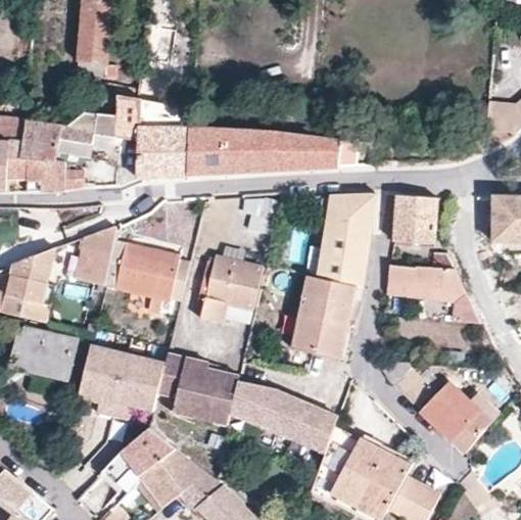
[(82,0),(76,58),(105,62),(111,0),(82,0)]
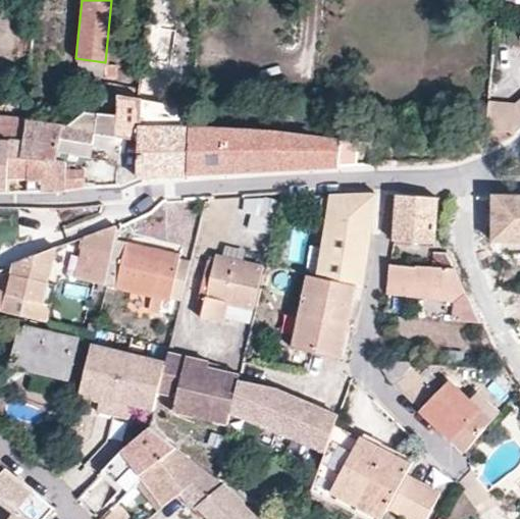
[(105,62),(75,58),(74,72),(104,74),(105,63),(105,62)]
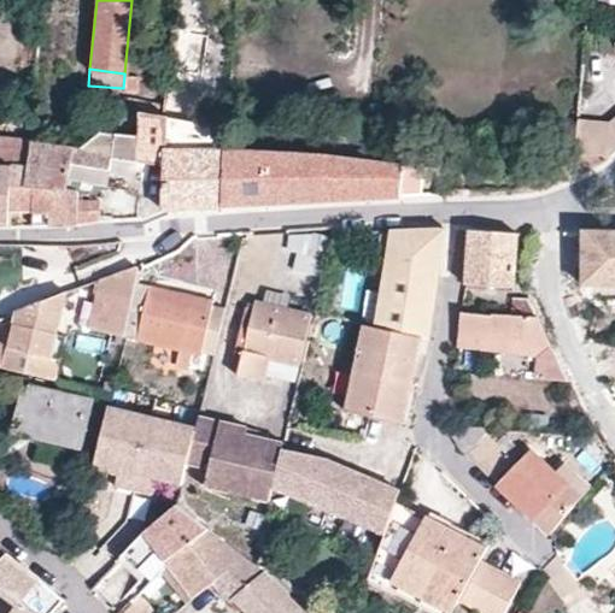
[(138,76),(124,75),(123,88),(135,90),(138,76)]
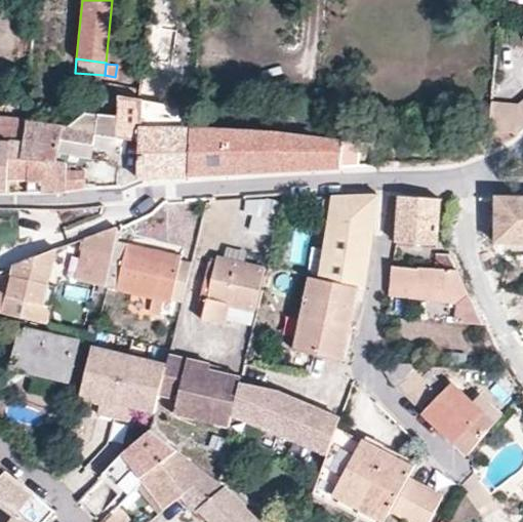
[(174,83),(139,77),(136,96),(170,104),(174,83)]
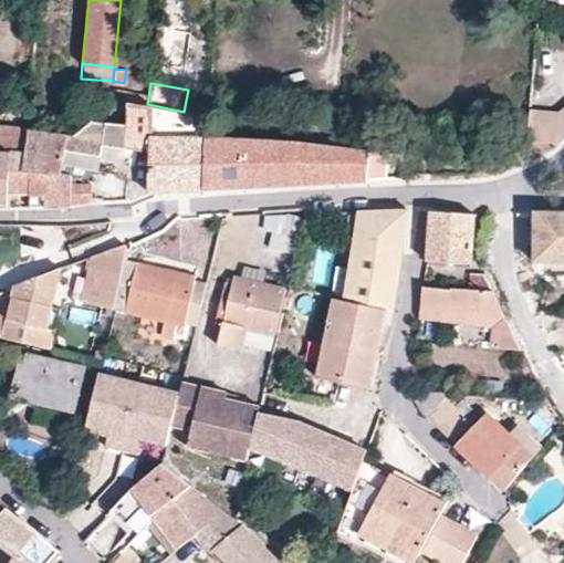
[(110,100),(126,102),(127,102),(128,90),(112,87),(110,100)]
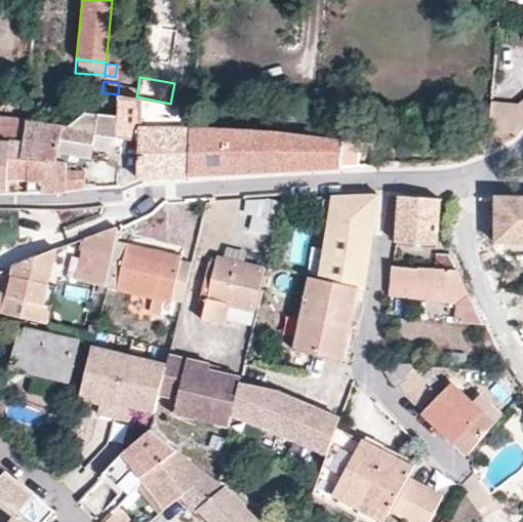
[(189,108),(170,104),(136,96),(118,94),(117,94),(116,115),(115,135),(136,138),(135,175),(141,175),(164,173),(186,173),(187,150),(189,125),(189,108)]
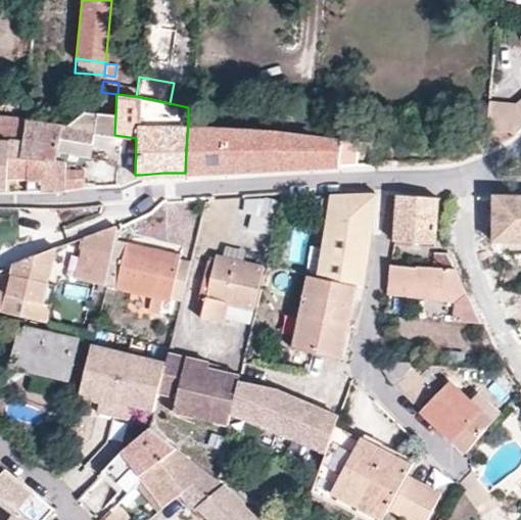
[(520,95),(514,101),(487,99),(486,100),(485,127),(486,128),(511,130),(515,130),(520,125),(520,95)]
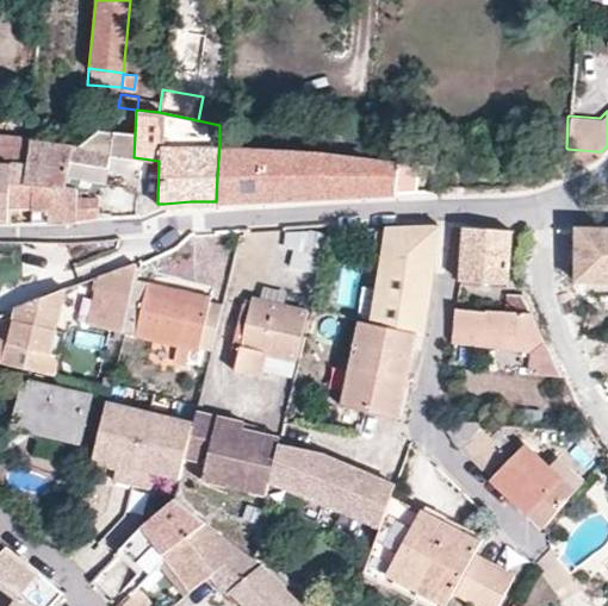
[(63,142),(29,137),(25,166),(66,174),(68,158),(107,166),(106,168),(132,173),(134,157),(135,133),(97,130),(79,144),(63,142)]
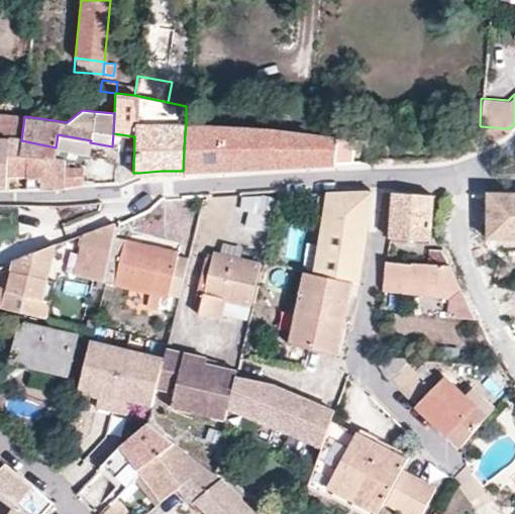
[(15,115),(0,113),(0,140),(8,141),(7,153),(26,155),(40,157),(55,158),(56,147),(21,140),(24,116),(22,116),(15,115)]
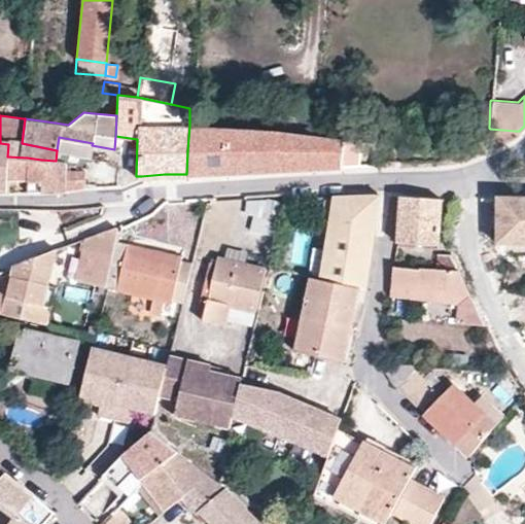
[(253,130),(189,126),(187,150),(186,174),(197,173),(226,172),(255,170),(284,169),(310,168),(340,166),(341,140),(321,138),(301,135),(284,133),(271,131),(253,130)]
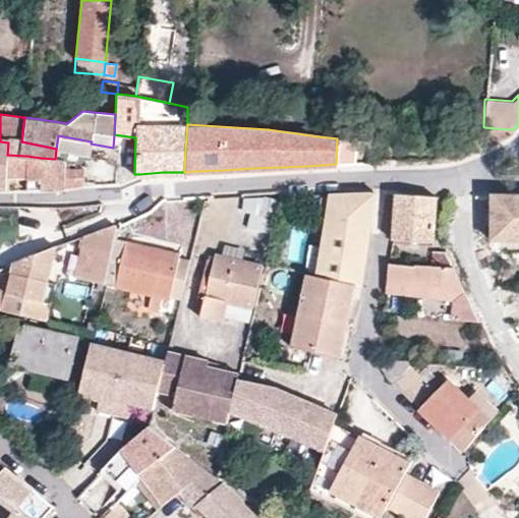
[(58,135),(56,149),(89,155),(91,144),(92,141),(58,135)]
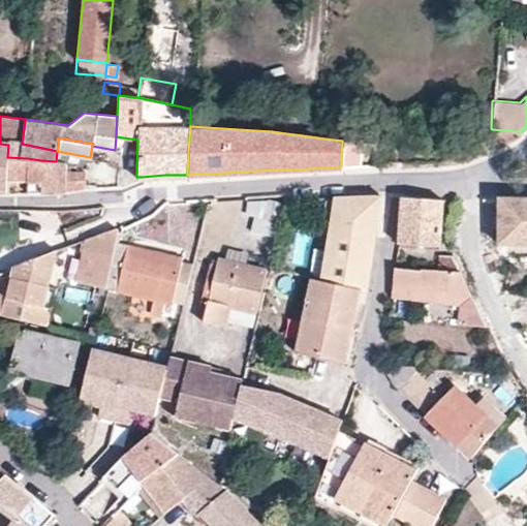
[(341,166),(360,165),(360,144),(342,141),(341,166)]
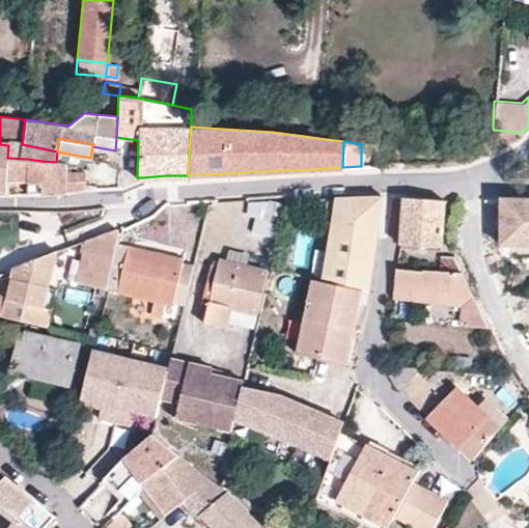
[(8,145),(0,144),(0,193),(7,193),(8,179),(5,179),(7,158),(8,145)]
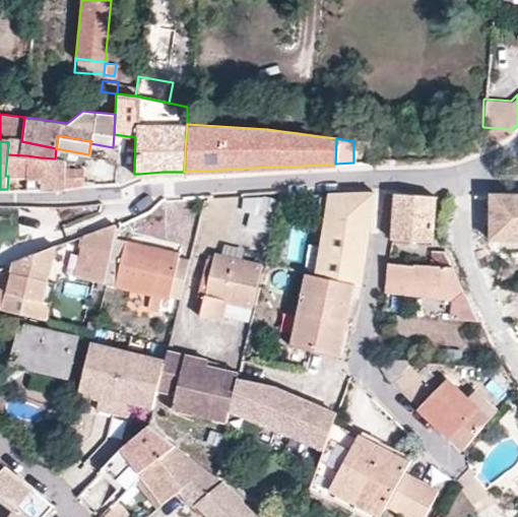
[(25,177),(26,155),(7,154),(5,176),(8,176),(25,177)]
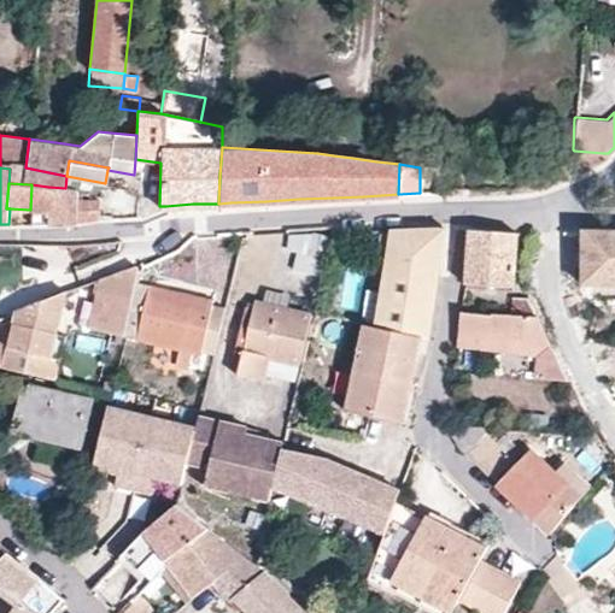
[(46,223),(48,187),(31,184),(30,210),(30,224),(46,223)]
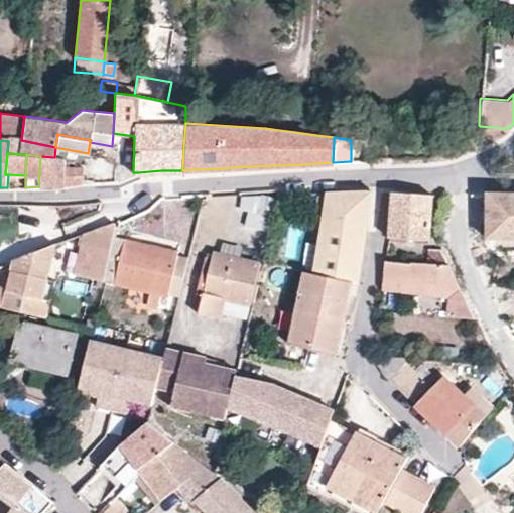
[(63,185),(63,165),(63,164),(63,163),(63,162),(62,160),(61,158),(59,157),(57,157),(54,157),(40,156),(38,186),(63,185)]
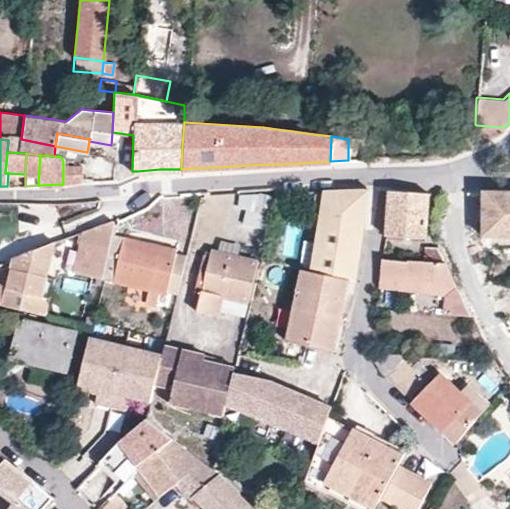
[(81,165),(63,164),(63,184),(81,181),(81,165)]
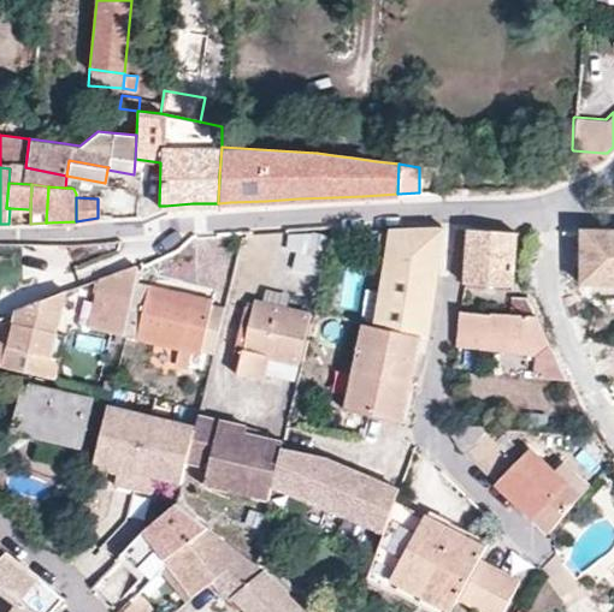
[(378,271),(370,325),(402,331),(419,333),(426,334),(442,226),(369,230),(362,268),(378,271)]
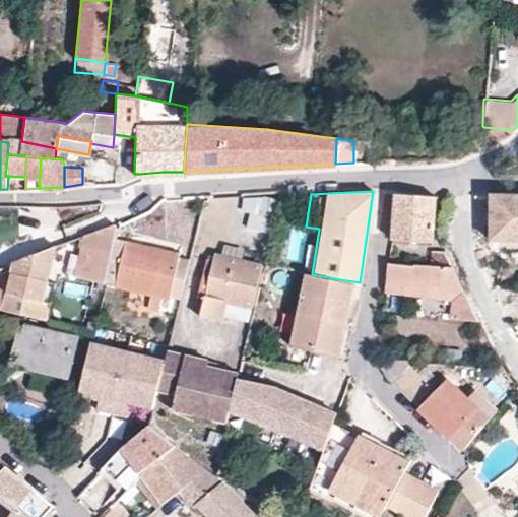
[(517,192),(490,192),(489,238),(517,238),(517,192)]
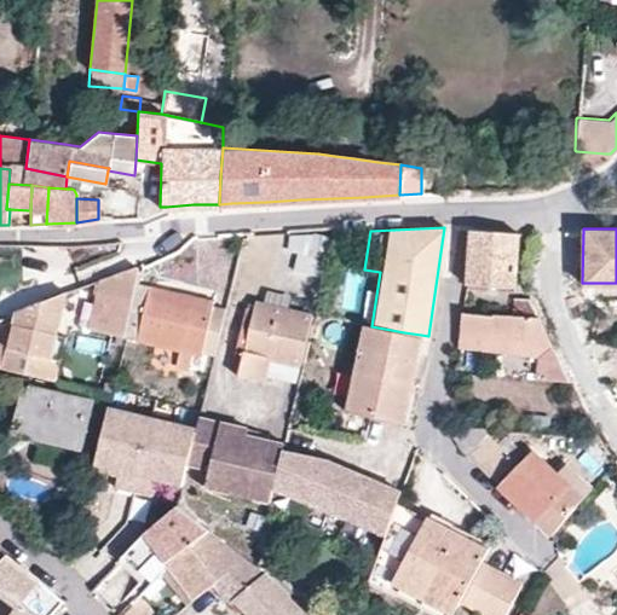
[(470,230),(465,283),(514,285),(518,233),(470,230)]
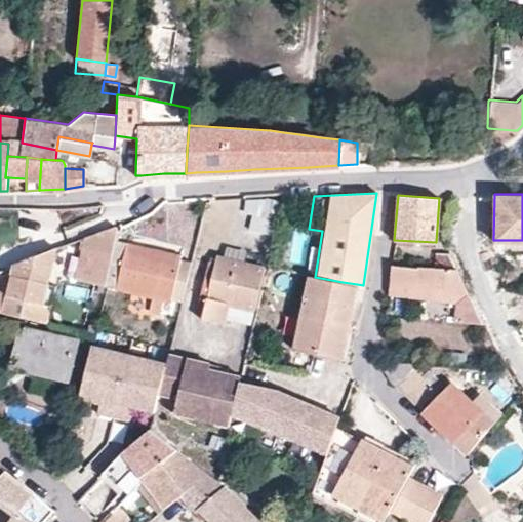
[(272,235),(277,200),(249,197),(244,231),(272,235)]
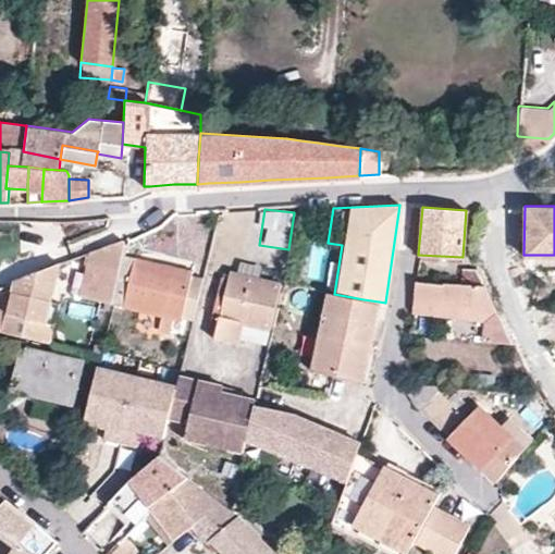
[(125,242),(124,242),(122,237),(88,250),(78,295),(111,302),(121,256),(125,242)]
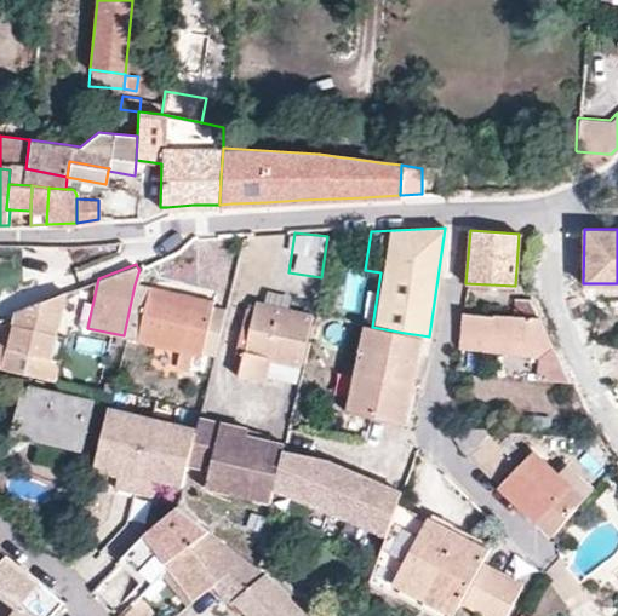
[(148,288),(135,285),(124,335),(178,350),(175,366),(188,368),(192,352),(200,355),(212,303),(167,293),(169,289),(148,285),(148,288)]
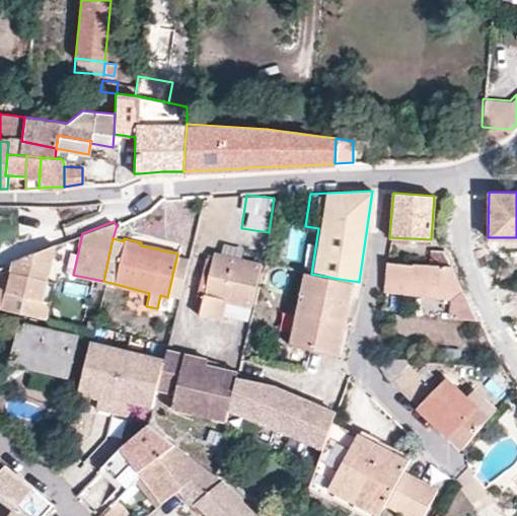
[(0,307),(46,318),(50,301),(43,300),(47,279),(55,243),(11,260),(9,272),(0,270),(0,307)]
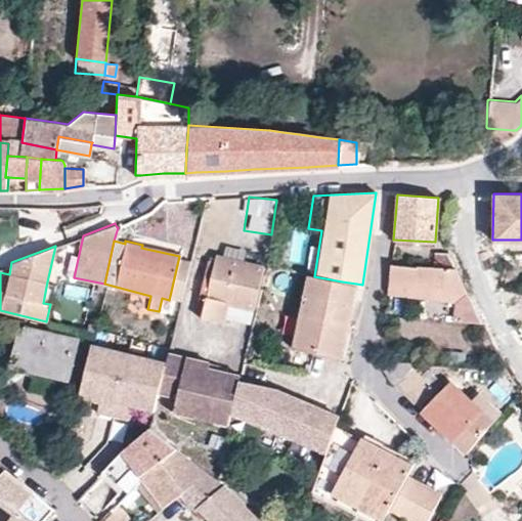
[(433,252),(432,264),(452,265),(445,252),(433,252)]
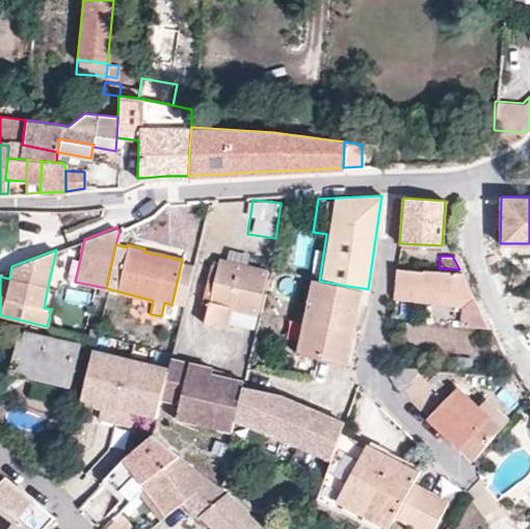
[(187,288),(193,262),(182,260),(171,305),(182,308),(187,288)]
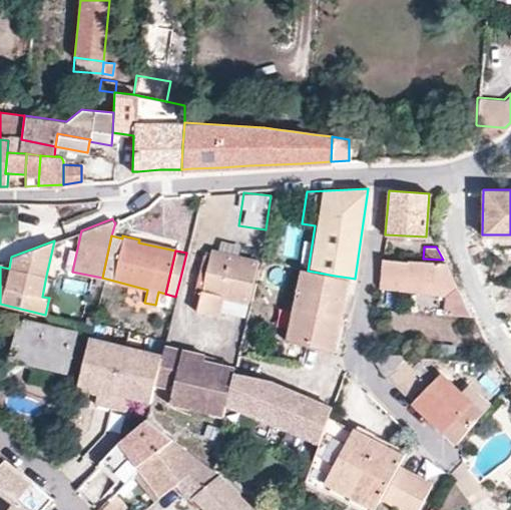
[(186,251),(186,252),(180,278),(175,297),(174,299),(198,305),(196,311),(217,316),(222,295),(247,302),(248,302),(250,291),(258,263),(209,250),(208,257),(186,251)]
